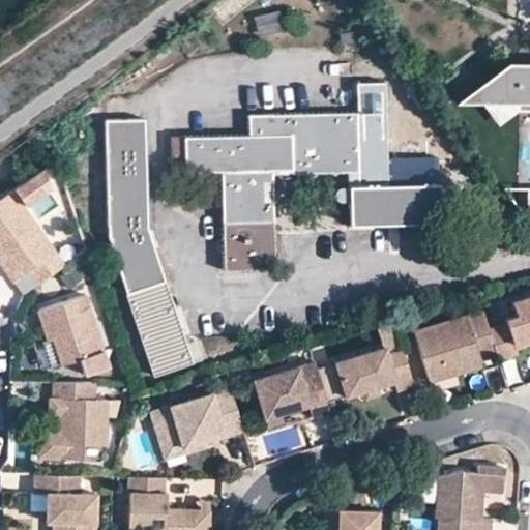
[(254,18),(260,38),(285,31),(278,10),(254,18)]
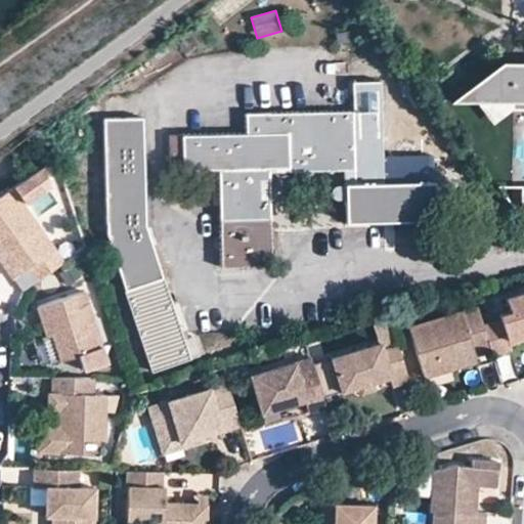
[(523,59),(503,60),(470,85),(481,99),(491,114),(511,100),(523,99),(523,59)]
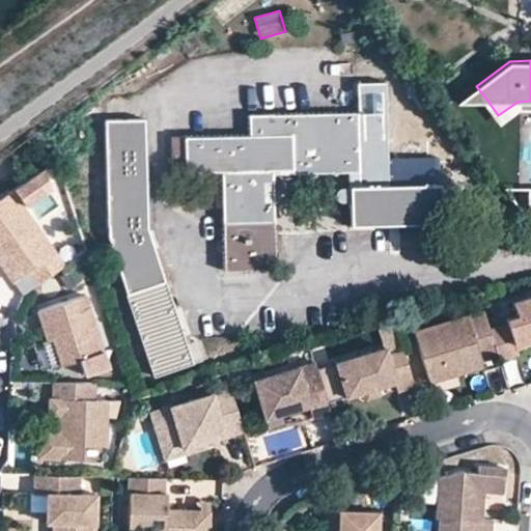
[(249,114),(249,134),(291,134),(292,171),(358,170),(359,184),(387,184),(385,81),(356,82),(357,111),(249,114)]
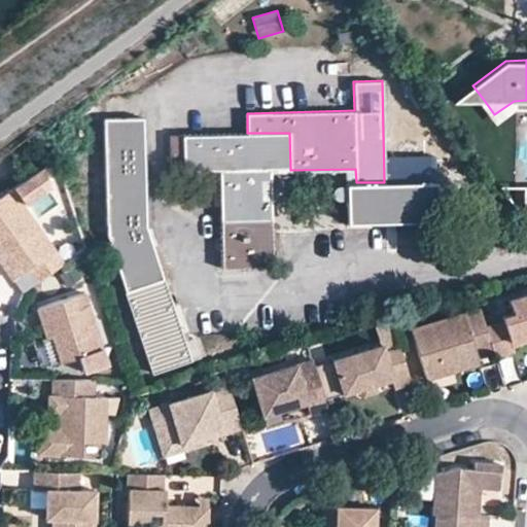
[(484,100),(472,85),(453,100),(484,100)]
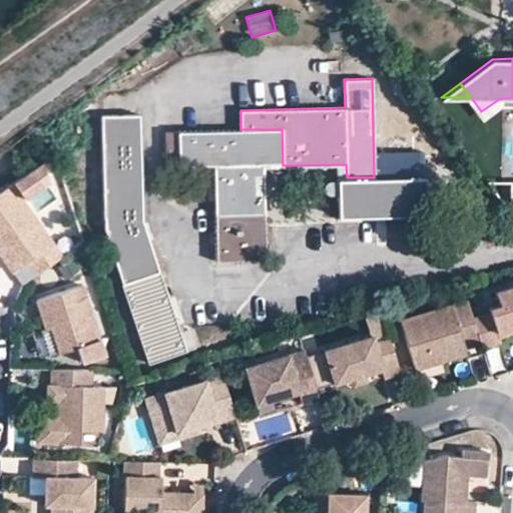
[(138,106),(100,106),(102,220),(144,357),(183,344),(139,209),(138,106)]
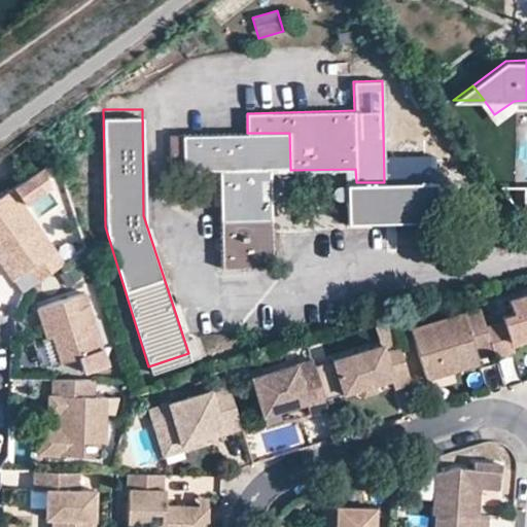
[(289,133),(247,133),(183,135),(169,135),(170,170),(183,170),(219,168),(222,267),(272,266),(271,177),(290,177),(290,170),(289,133)]
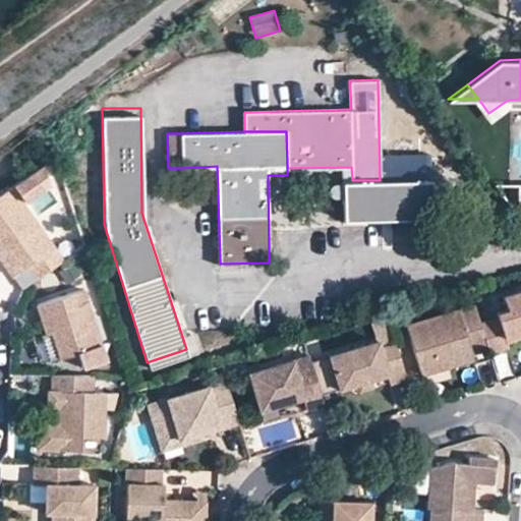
[(407,159),(407,179),(432,179),(432,159),(423,154),(416,154),(407,159)]
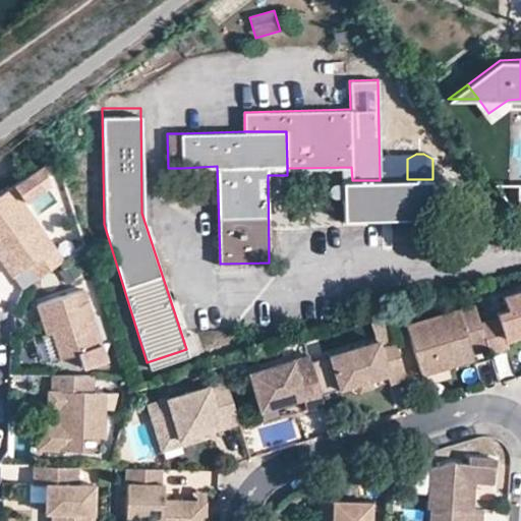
[(35,168),(0,192),(0,236),(22,268),(27,264),(37,277),(61,259),(21,201),(46,184),(35,168)]
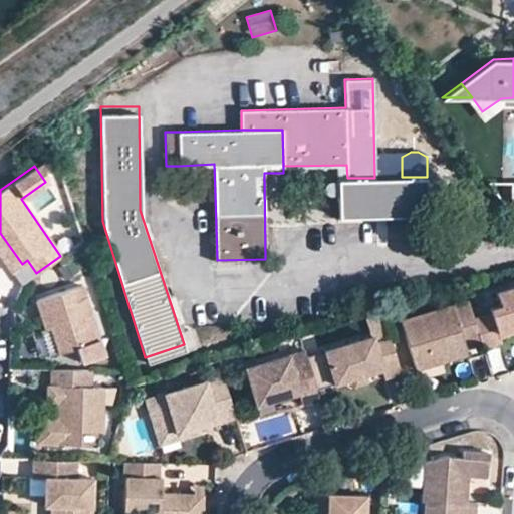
[(402,177),(374,178),(347,178),(337,178),(338,217),(428,215),(427,177),(402,177)]
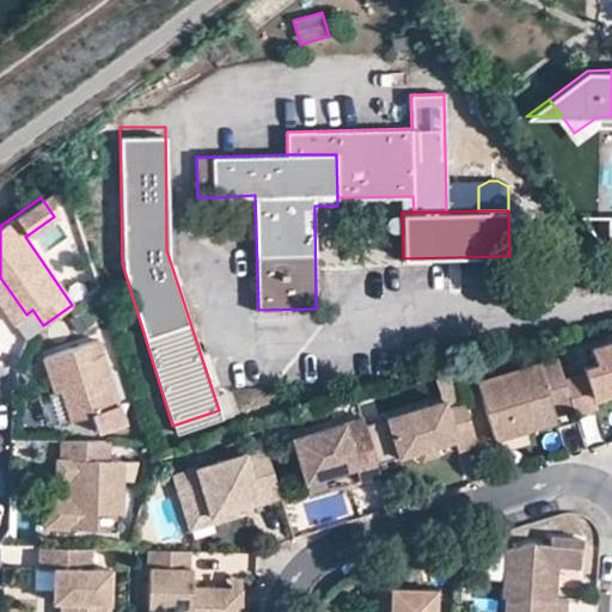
[(117,404),(96,337),(41,355),(51,391),(53,392),(65,389),(66,393),(61,395),(68,420),(117,404)]
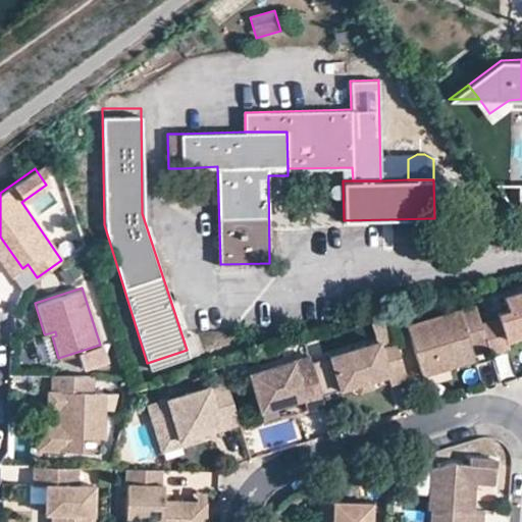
[(520,331),(521,330),(521,289),(504,295),(508,309),(498,312),(500,317),(481,322),(488,347),(489,352),(509,346),(508,341),(521,336),(520,331)]
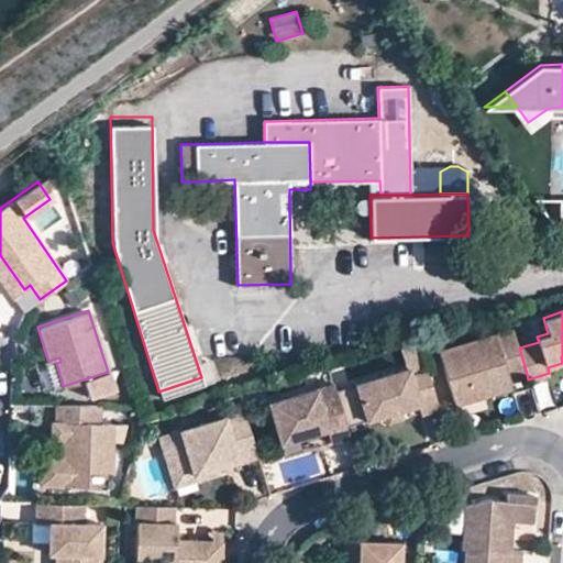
[(527,374),(519,348),(512,327),(438,350),(454,404),(483,395),(481,388),(509,379),(527,374)]
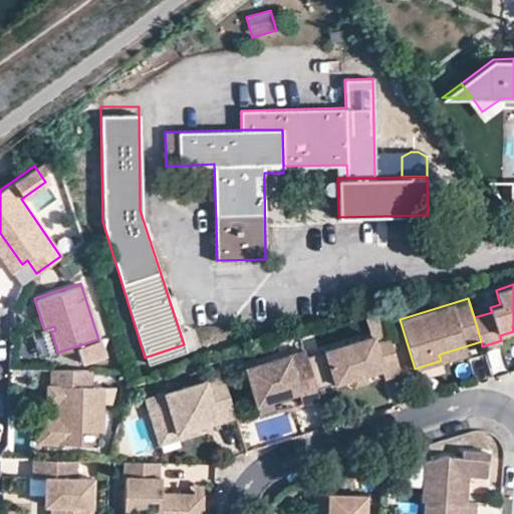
[(57,352),(51,331),(55,330),(54,326),(44,329),(43,328),(39,329),(47,354),(52,353),(57,352)]
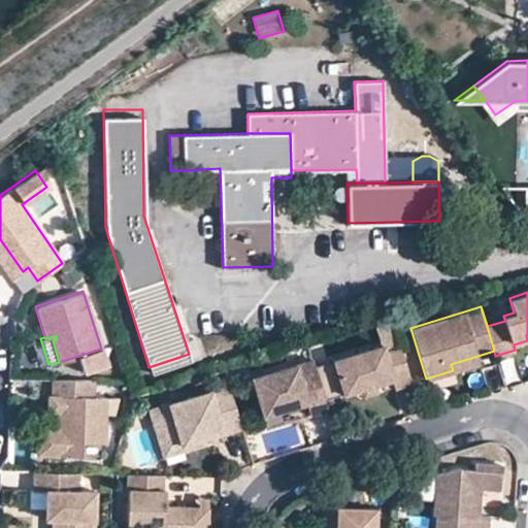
[(383,343),(332,359),(342,393),(357,388),(367,385),(392,377),(395,388),(411,383),(400,345),(385,351),(383,343)]
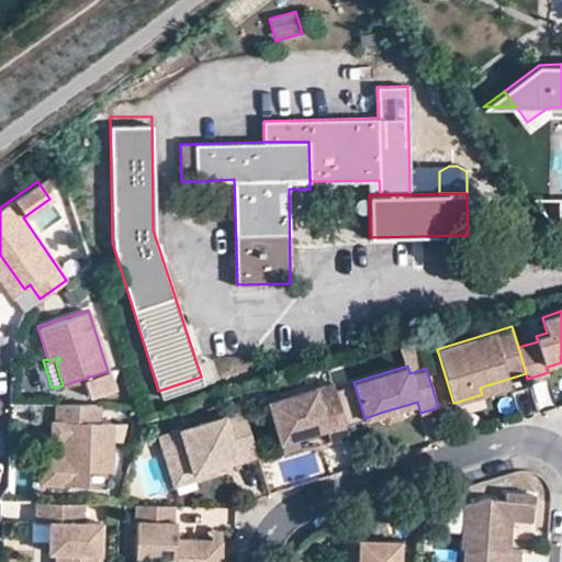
[(482,394),(510,385),(508,379),(480,388),(482,394)]
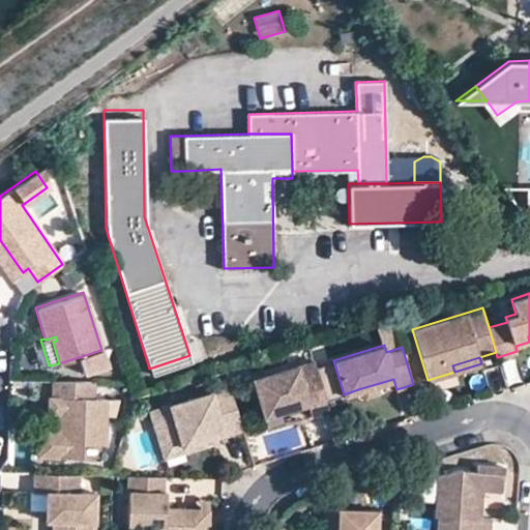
[(329,409),(314,359),(253,378),(264,414),(308,402),(312,414),(329,409)]
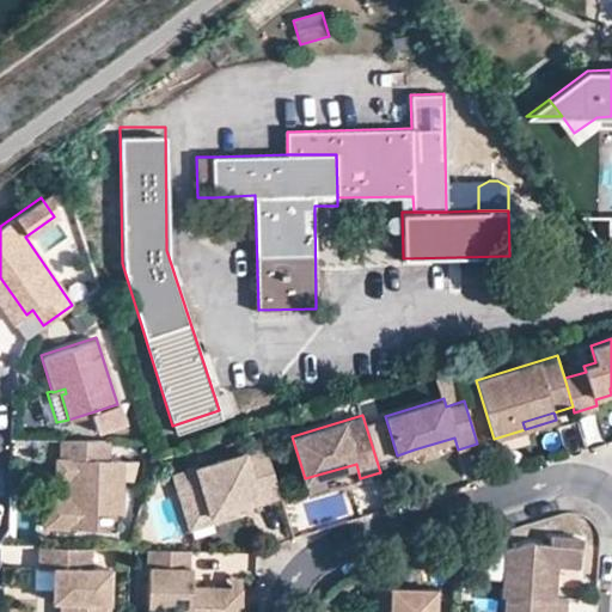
[(123,459),(110,459),(110,440),(61,439),(61,458),(71,458),(69,477),(75,483),(75,497),(69,497),(50,497),(44,503),(43,521),(49,527),(95,528),(96,510),(122,512),(123,459)]
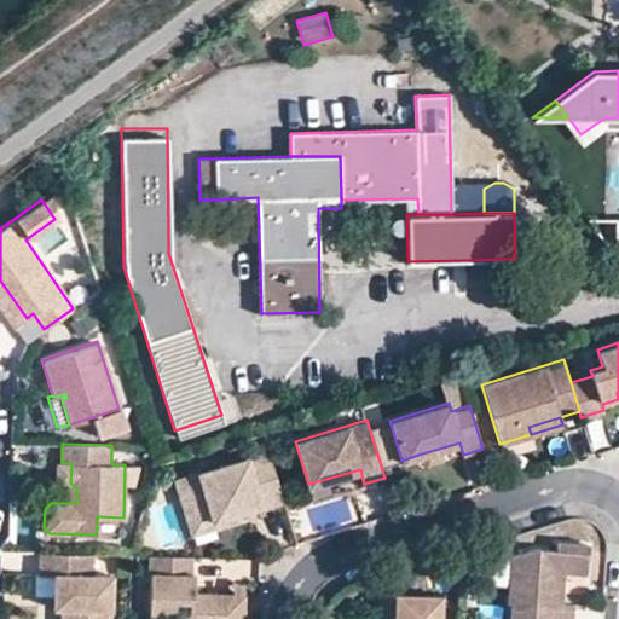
[(283,499),(268,450),(174,478),(185,514),(208,507),(214,526),(242,518),(239,510),(247,509),(247,507),(244,499),(256,496),(260,505),(260,507),(283,499)]
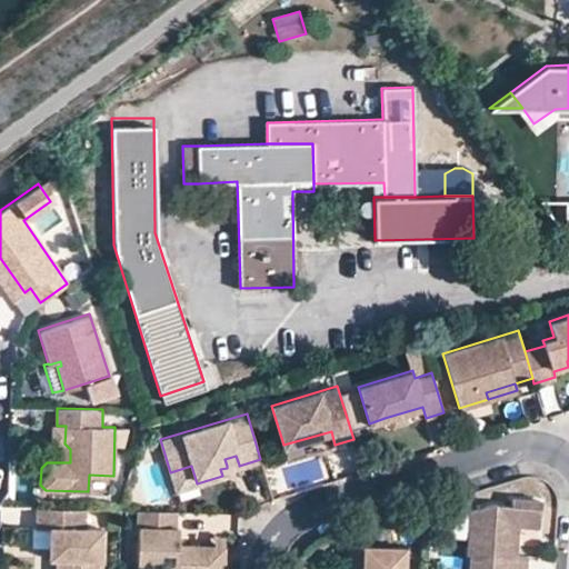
[(398,421),(396,415),(385,418),(387,425),(398,421)]
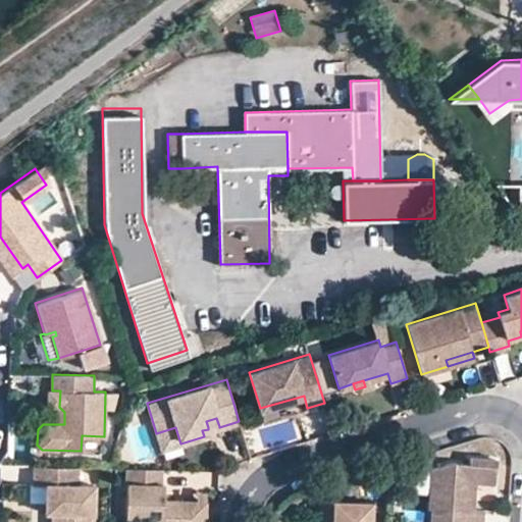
[(59,407),(60,390),(52,390),(48,390),(48,407),(59,407)]
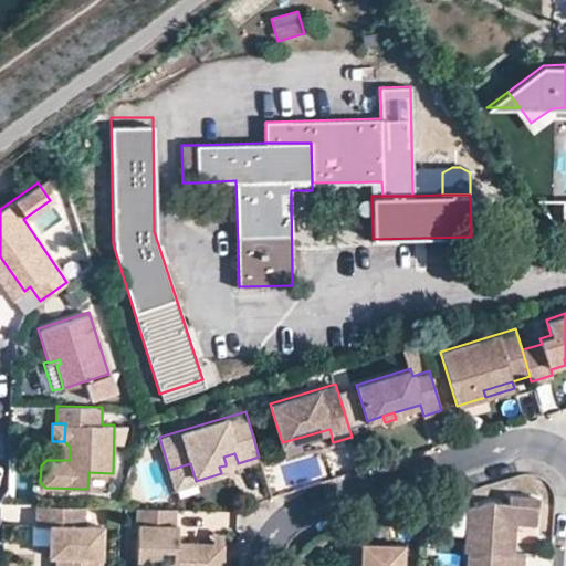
[(238,462),(234,453),(223,457),(226,463),(226,465),(238,462)]
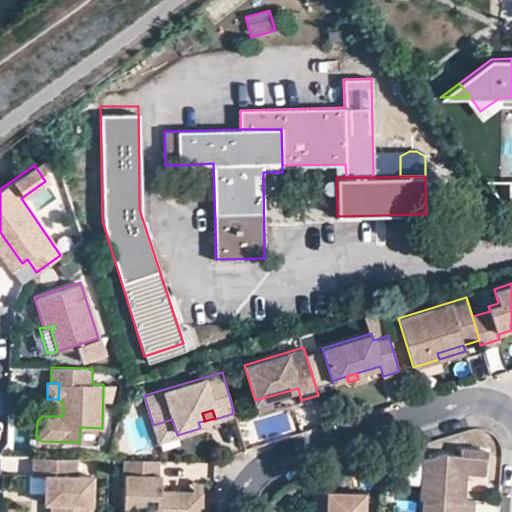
[(423,496),(421,511),(472,511),(473,498),(463,498),(464,487),(458,487),(458,479),(464,480),(465,470),(485,472),(487,448),(459,446),(459,453),(440,451),(423,457),(421,482),(420,496),(423,496)]
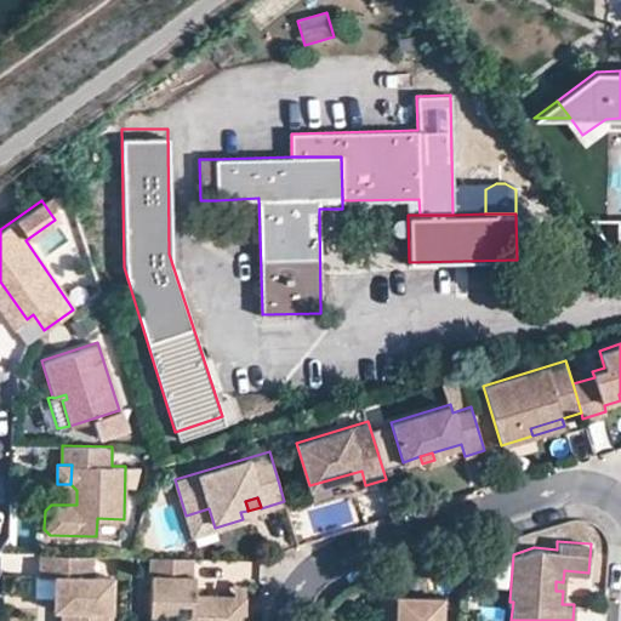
[(110,620),(113,574),(93,574),(93,554),(40,553),(40,573),(36,573),(35,594),(53,594),(53,597),(62,598),(62,609),(61,620),(110,620)]
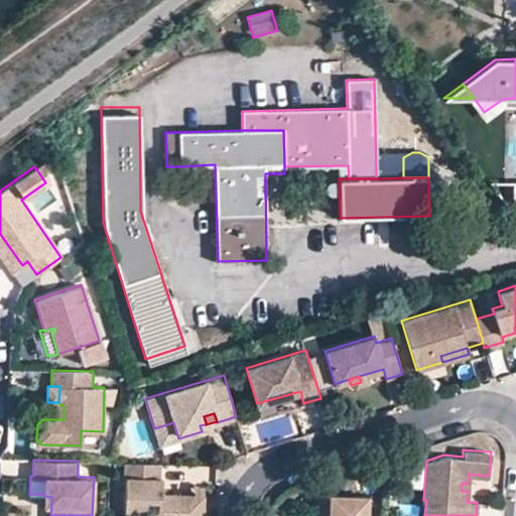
[(424,486),(426,461),(411,460),(409,485),(424,486)]
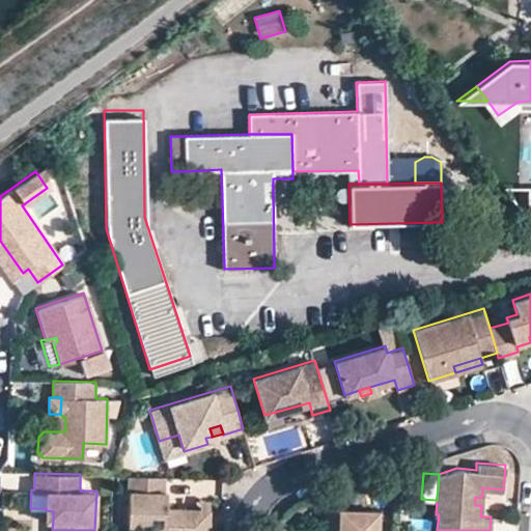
[(161,476),(130,475),(129,500),(128,526),(128,529),(131,529),(152,529),(165,530),(208,530),(210,508),(200,508),(167,507),(167,492),(160,492),(161,476)]
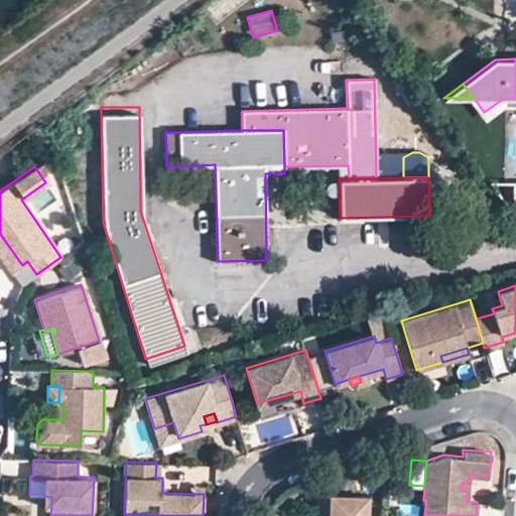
[(205,486),(195,486),(195,494),(204,494),(205,486)]
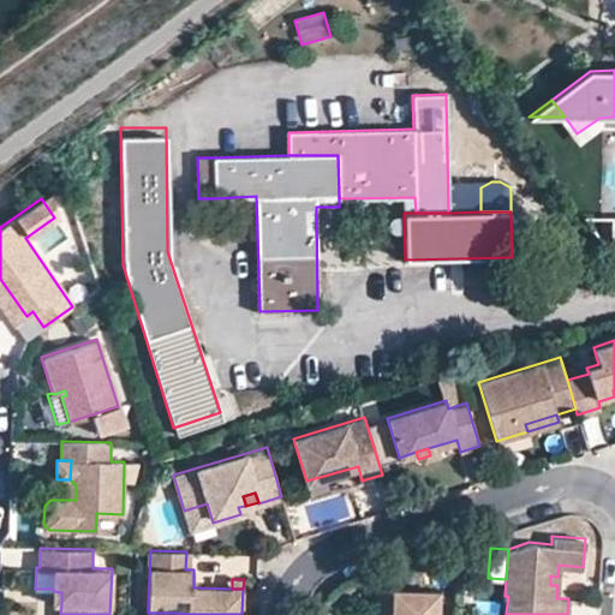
[(390,614),(392,587),(380,587),(378,614),(390,614)]
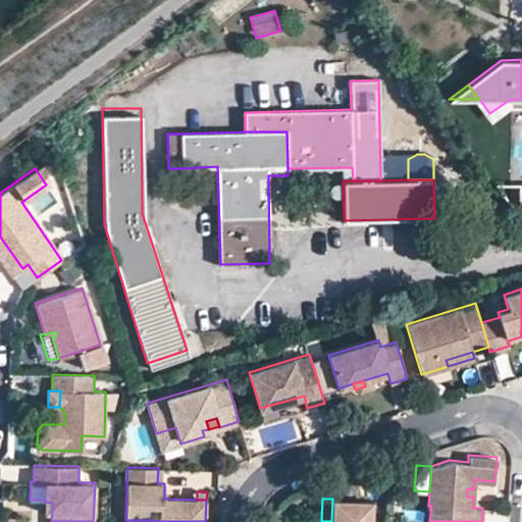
[(370,521),(371,500),(332,499),(331,521),(370,521)]
